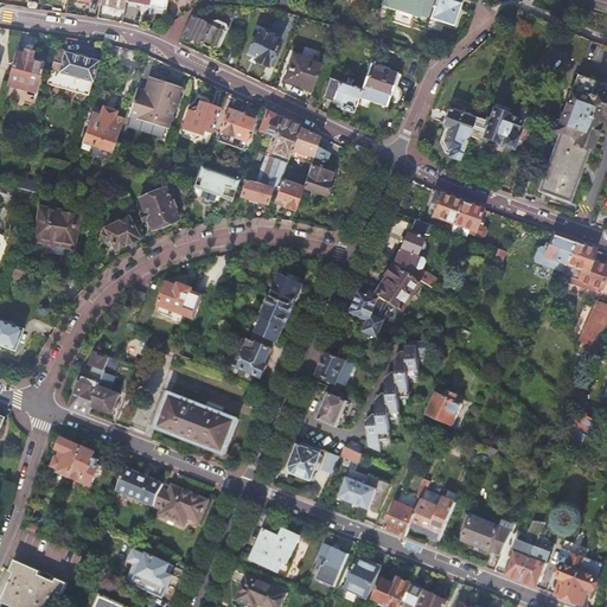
[(425,0),(388,0),(388,4),(402,8),(401,10),(413,13),(414,12),(421,14),(425,0)]
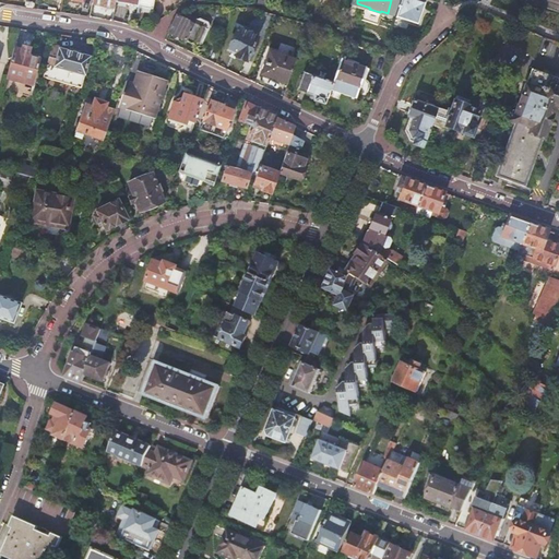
[(417,24),(425,0),(403,0),(397,18),(417,24)]
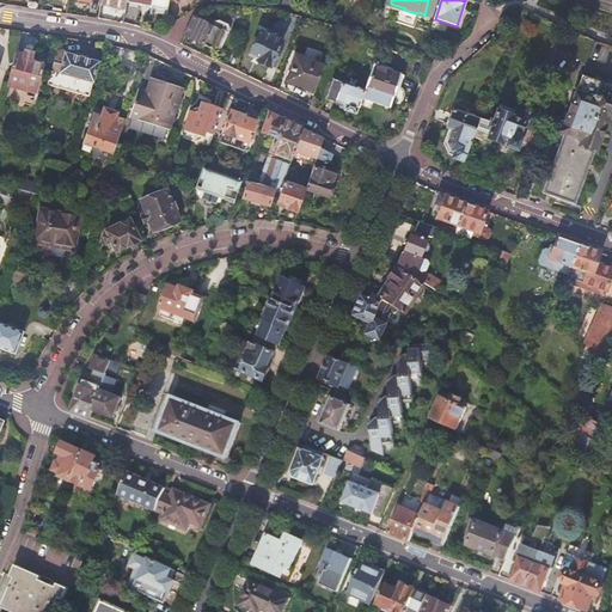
[(194,18),(185,36),(204,46),(214,50),(215,48),(220,50),(221,48),(228,32),(231,34),(232,31),(231,25),(227,24),(226,26),(218,22),(214,23),(213,25),(194,18)]
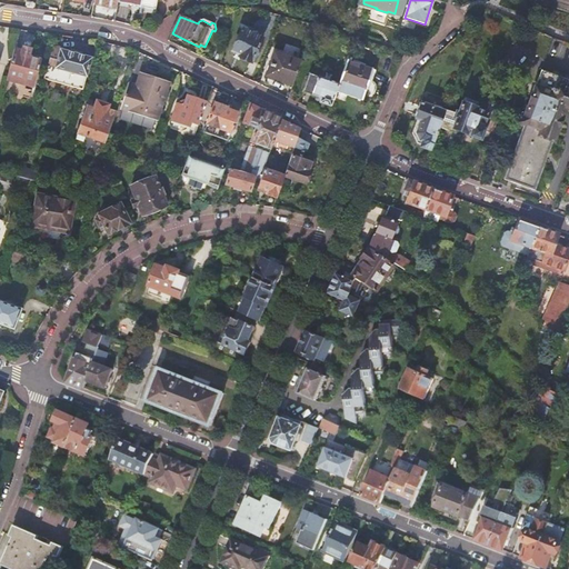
[(243,29),(232,51),(240,55),(239,57),(251,62),(263,38),(243,29)]
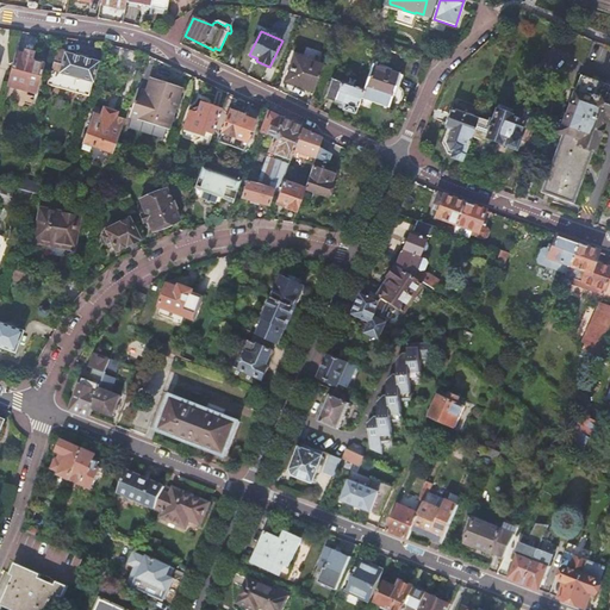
[(25,54),(17,51),(8,85),(36,92),(41,74),(42,75),(43,70),(42,69),(44,63),(32,60),(35,53),(26,50),(25,54)]
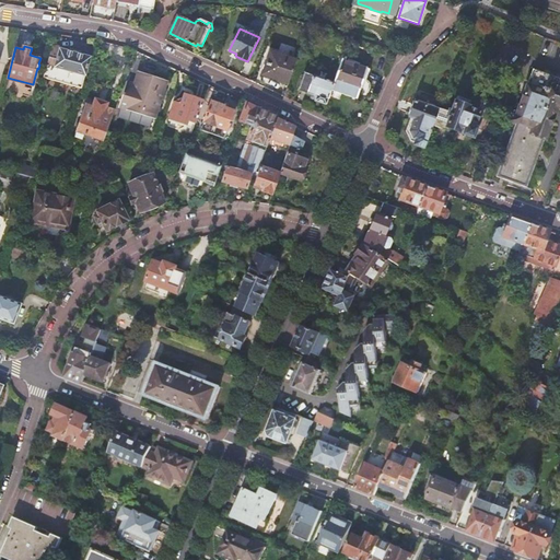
[(90,57),(53,47),(47,68),(55,70),(56,67),(67,69),(66,72),(73,74),(74,71),(85,74),(90,57)]
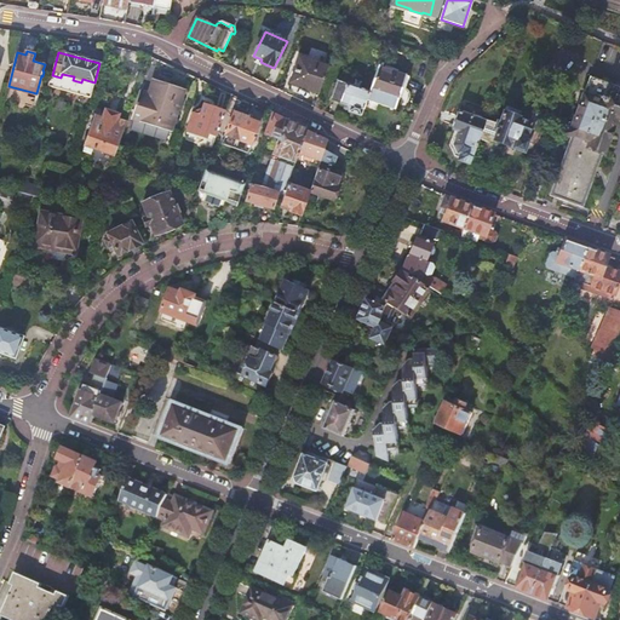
[(320,92),(328,67),(299,57),(291,82),(320,92)]
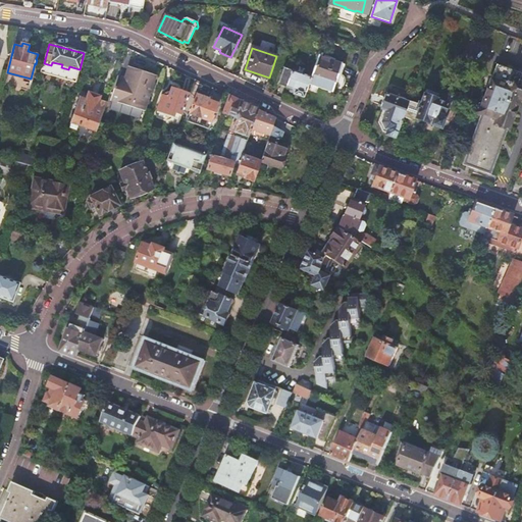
[(345,65),(318,56),(314,66),(311,76),(308,84),(332,93),(334,84),(344,87),(346,82),(346,80),(345,79),(344,76),(343,75),(341,74),(345,65)]
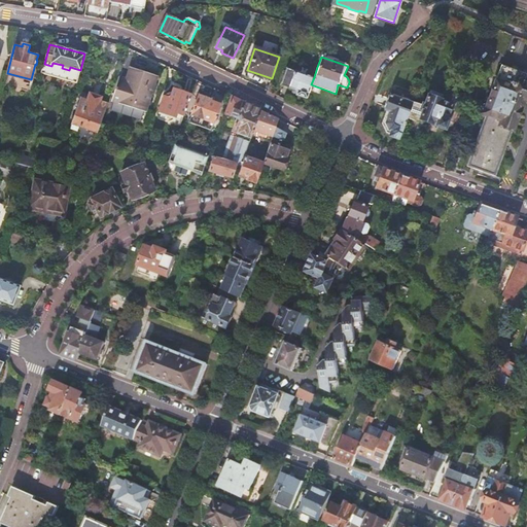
[(486,115),(468,166),(495,176),(514,129),(513,129),(524,99),(526,100),(526,83),(525,83),(526,76),(526,74),(501,65),(484,113),(488,114),(488,116),(486,115)]
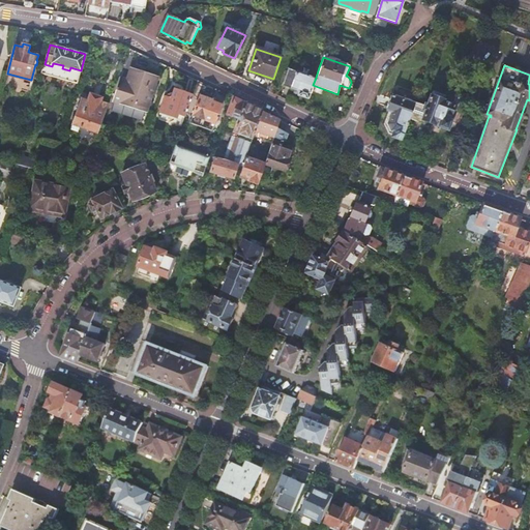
[(120,77),(112,100),(146,113),(158,77),(130,67),(126,79),(120,77)]
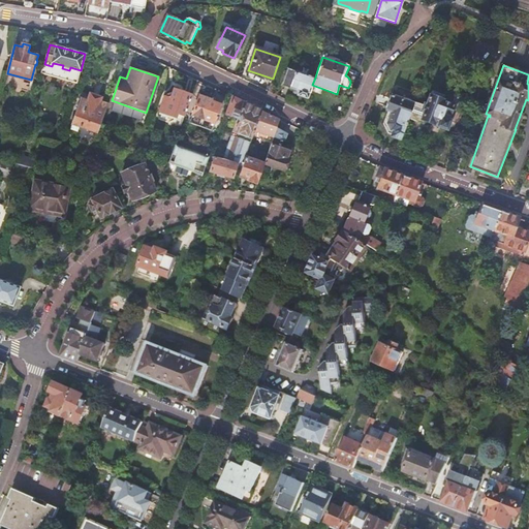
[(312,85),(315,78),(287,68),(282,85),(299,91),(298,95),(308,99),(312,85)]
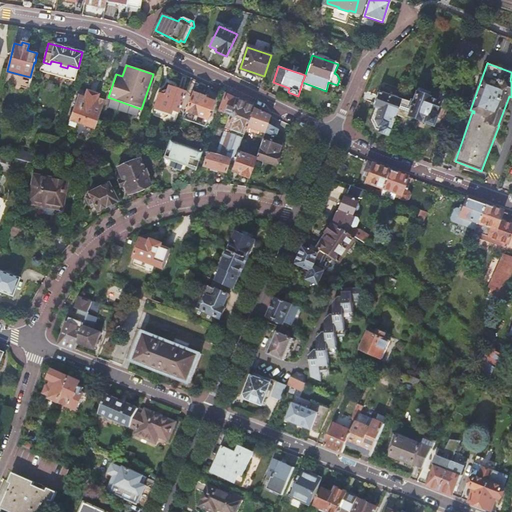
[(160,94),(155,108),(170,113),(169,114),(177,117),(186,92),(169,86),(167,93),(165,93),(164,93),(164,94),(163,95),(160,94)]
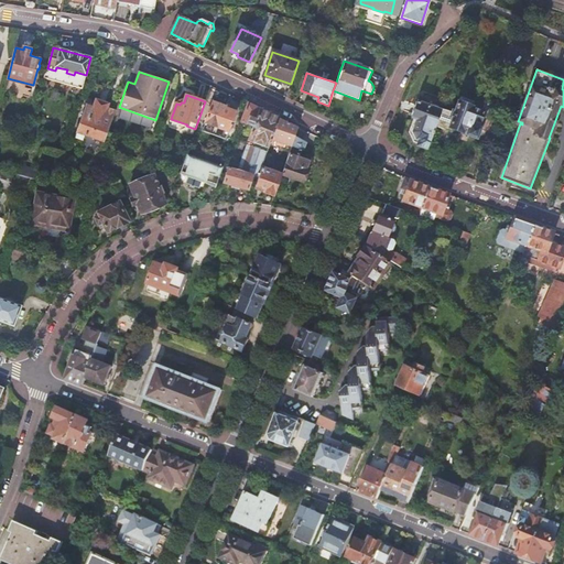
[(110,127),(116,110),(107,107),(108,104),(97,100),(96,104),(88,100),(82,118),(77,130),(86,133),(86,136),(96,139),(96,137),(106,140),(107,136),(110,127)]
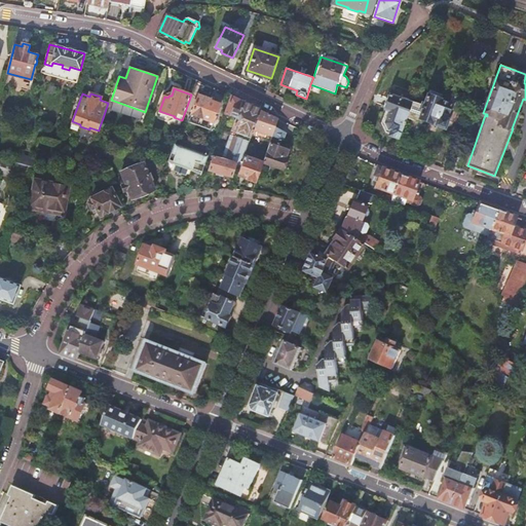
[(198,95),(189,122),(211,130),(220,104),(211,101),(212,99),(198,95)]
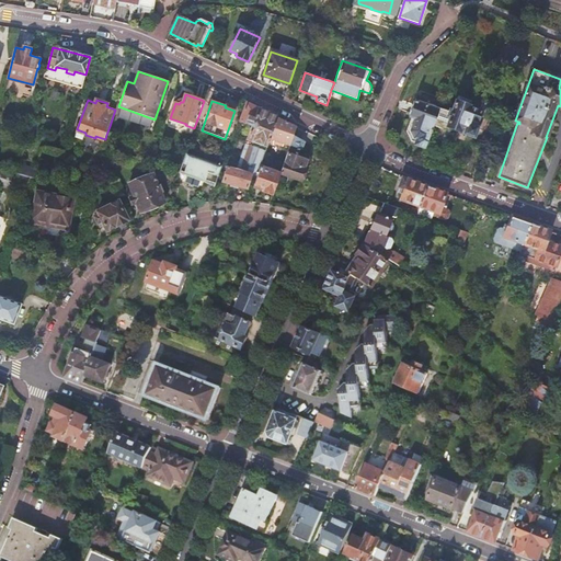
[(415,144),(425,148),(434,126),(439,110),(414,101),(410,115),(416,118),(411,130),(414,137),(418,138),(415,144)]
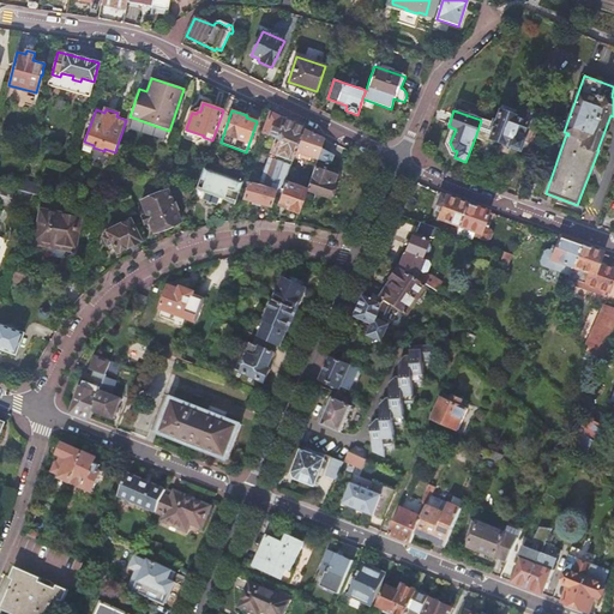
[(542,110),(533,112),(534,122),(545,120),(542,110)]
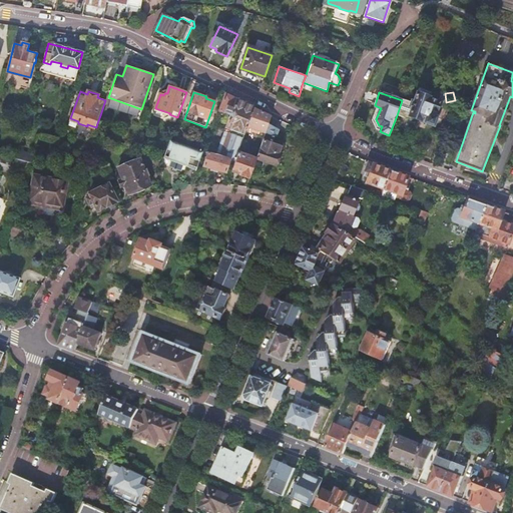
[(414,103),(403,98),(402,100),(397,115),(411,120),(413,117),(421,120),(421,119),(426,120),(426,121),(433,124),(436,117),(448,122),(449,119),(447,107),(439,104),(440,102),(429,98),(430,97),(429,97),(419,93),(418,93),(414,103)]
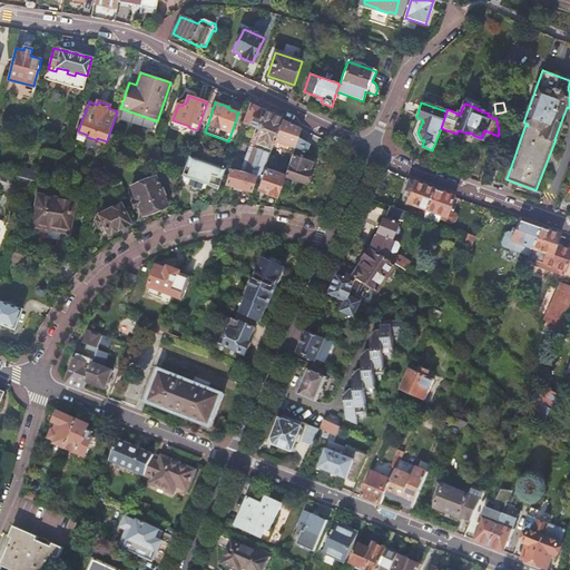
[(282,119),(251,105),(245,124),(257,128),(252,140),(246,138),(242,143),(234,165),(242,167),(241,172),(242,172),(256,176),(262,177),(265,169),(266,167),(269,154),(274,141),(282,119)]
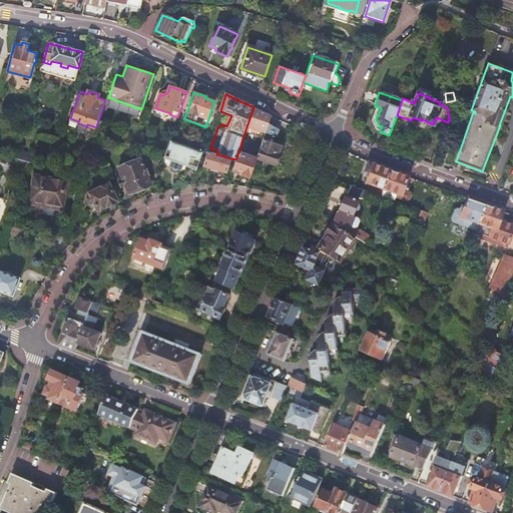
[(272,116),(253,107),(246,127),(265,133),(272,116)]
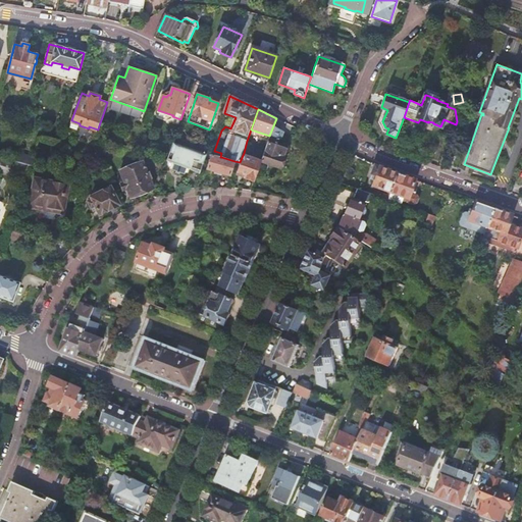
[(36,114),(30,112),(27,125),(33,126),(36,114)]
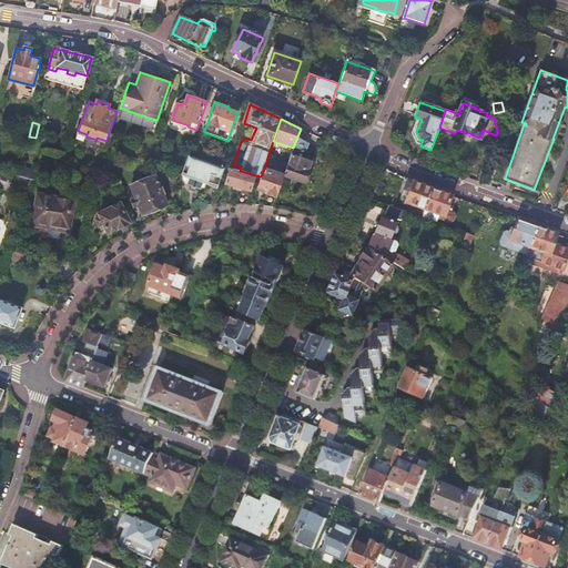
[(189,155),(182,173),(191,176),(189,184),(192,185),(191,189),(196,190),(196,188),(201,189),(204,181),(209,182),(208,185),(217,189),(221,181),(225,169),(189,155)]
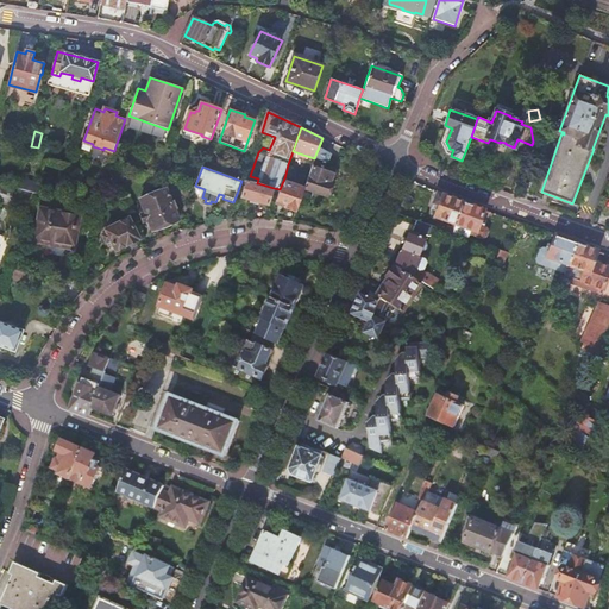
[(311,170),(306,186),(305,188),(303,189),(330,199),(333,189),(331,184),(331,183),(334,175),(312,167),(311,170)]
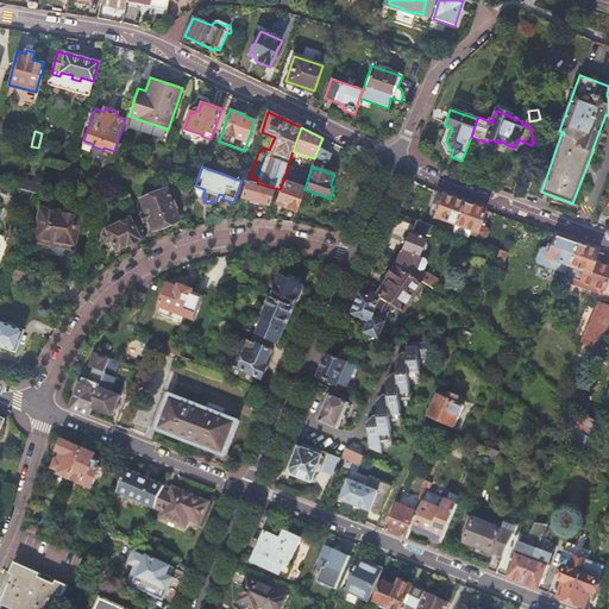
[(22,179),(18,189),(30,193),(38,195),(39,188),(41,184),(22,179)]
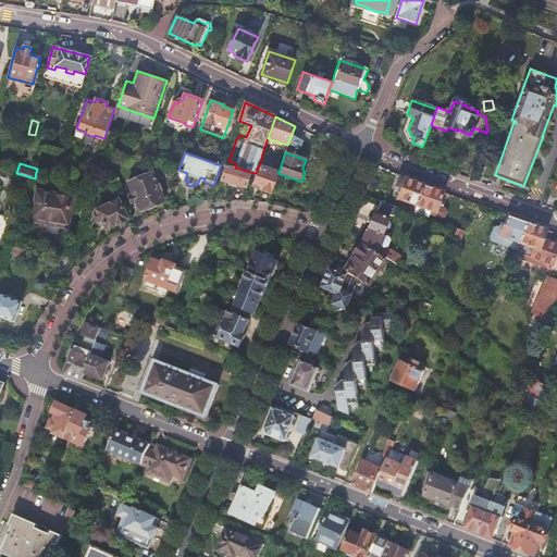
[(235,168),(226,165),(221,181),(245,187),(250,172),(236,168),(235,168)]
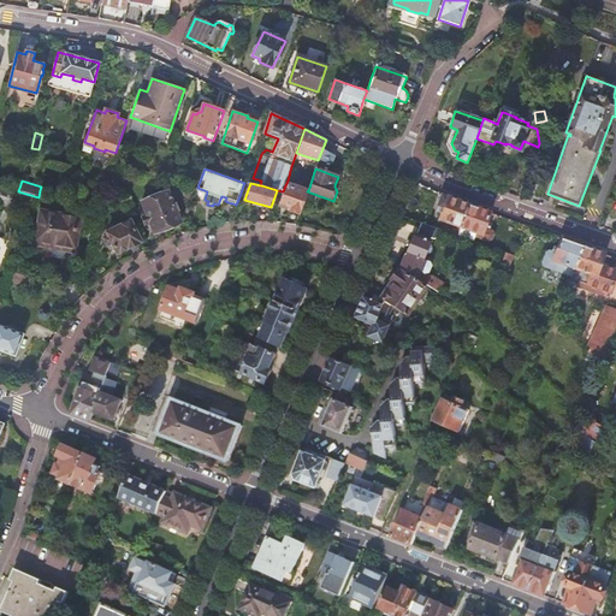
[(286,183),(283,191),(280,200),(279,203),(290,207),(289,209),(300,213),(302,207),(307,191),(308,190),(286,183)]
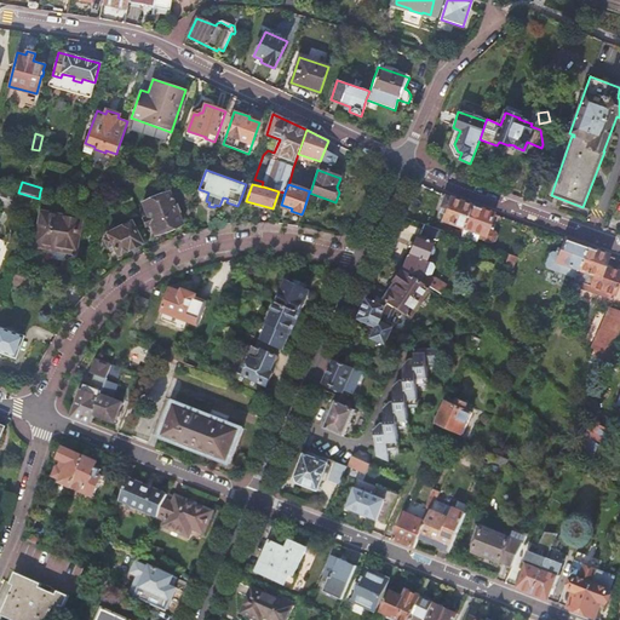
[(16,193),(0,188),(0,206),(11,210),(16,193)]
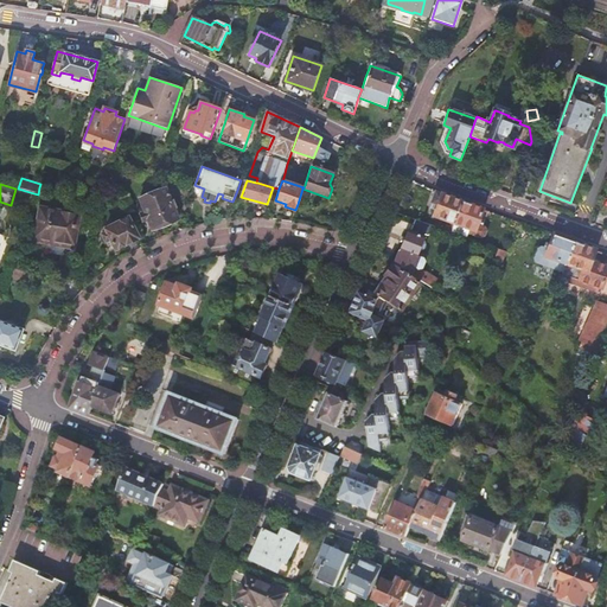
[(166,190),(140,200),(146,213),(141,215),(144,222),(148,221),(152,231),(178,221),(166,190)]
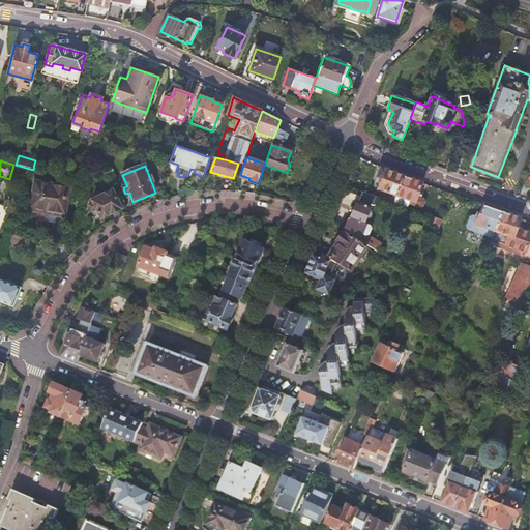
[(390,197),(388,201),(393,203),(404,176),(384,169),(380,168),(377,175),(378,178),(382,179),(379,188),(394,195),(393,198),(390,197)]
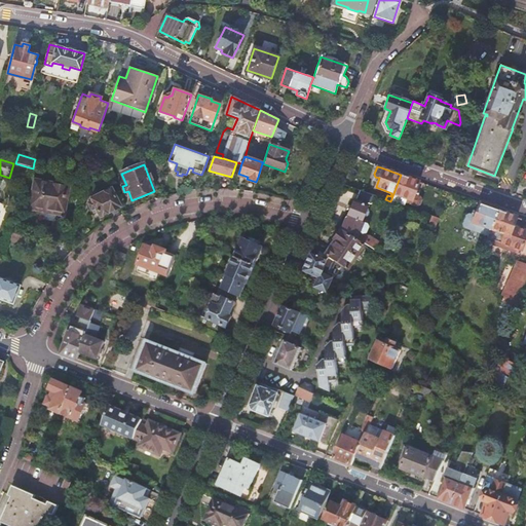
[(401,175),(390,201),(396,203),(405,207),(406,201),(417,205),(420,204),(421,199),(420,196),(413,194),(418,182),(401,175)]
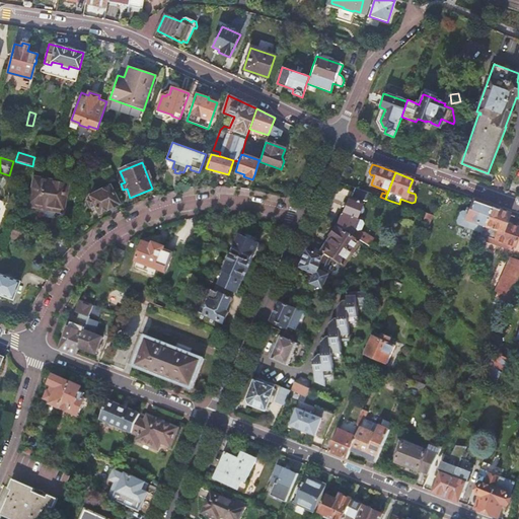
[(35,179),(30,204),(41,206),(40,210),(62,214),(68,186),(35,179)]
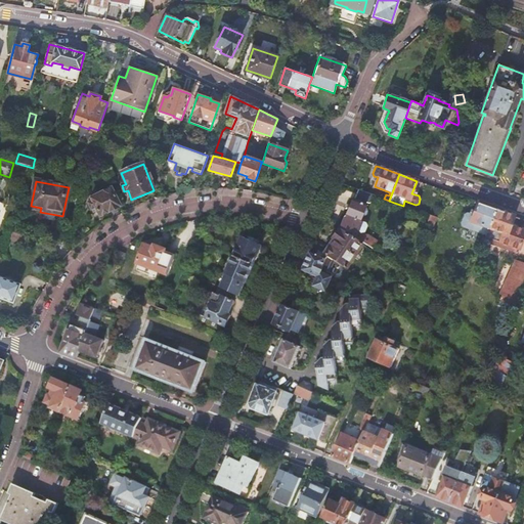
[(92,201),(88,203),(90,209),(95,207),(99,215),(120,206),(111,188),(91,198),(92,201)]
